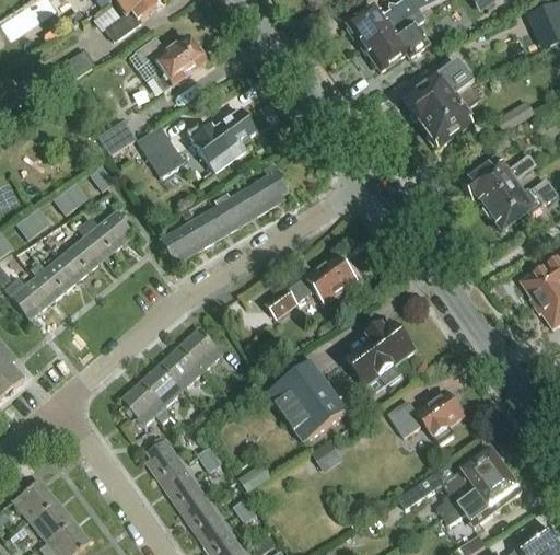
[(32,0),(24,6),(12,13),(21,26),(32,19),(33,20),(63,0),(32,0)]
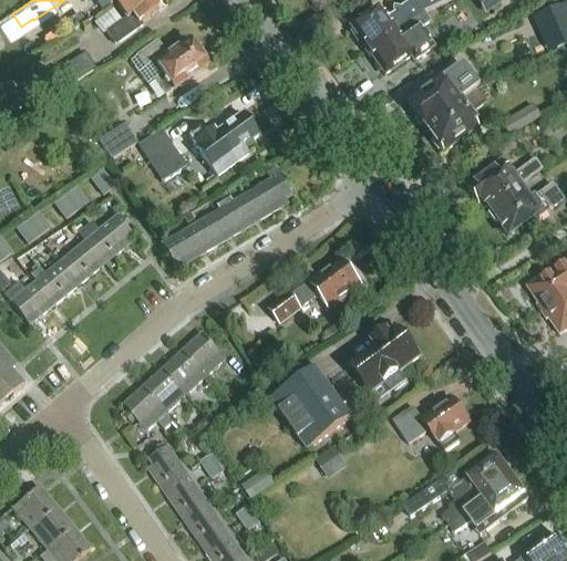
[(114,0),(124,13),(105,28),(114,40),(141,21),(137,18),(152,7),(146,0),(114,0)]
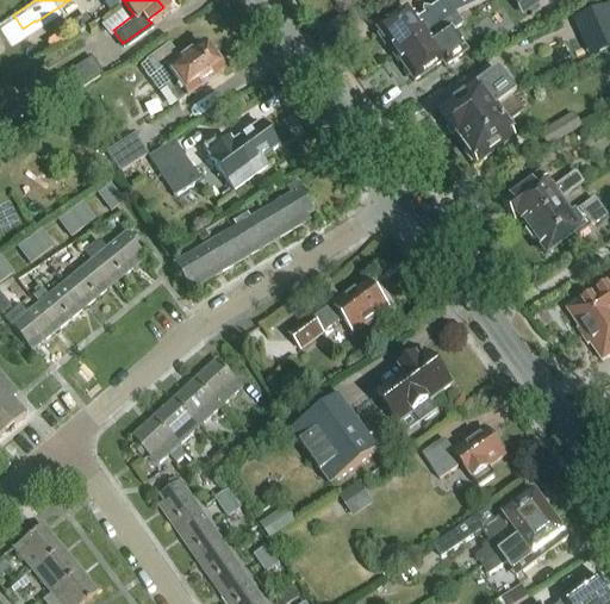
[(436,0),(430,4),(425,2),(424,7),(414,16),(404,4),(375,24),(394,50),(447,13),(458,8),(475,0),(436,0)]
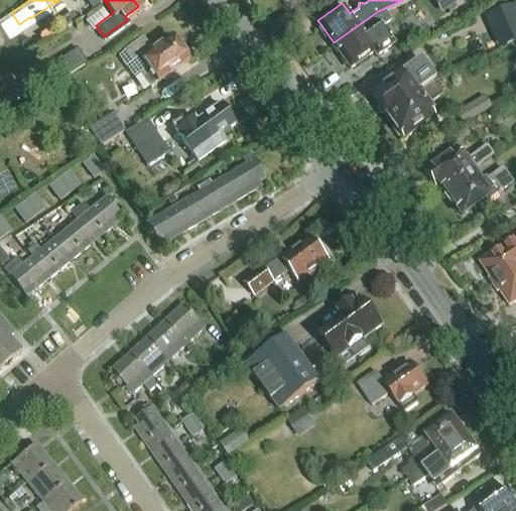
[(515,3),(485,18),(500,48),(515,39),(515,3)]
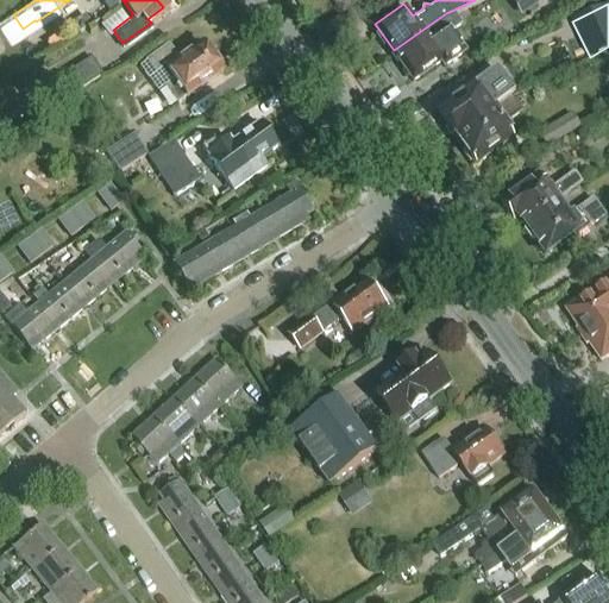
[(456,29),(466,22),(457,8),(446,13),(394,50),(412,76),(441,55),(447,64),(470,49),(456,29)]
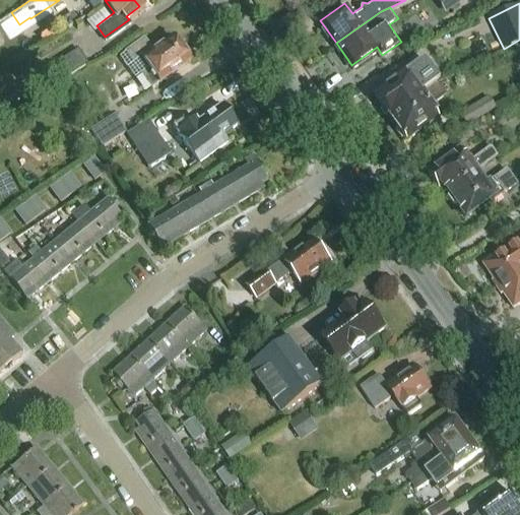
[(142,34),(118,52),(134,74),(140,70),(149,82),(156,77),(157,78),(163,75),(165,76),(169,73),(170,70),(189,57),(186,53),(187,50),(183,46),(180,45),(171,33),(151,47),(142,34)]
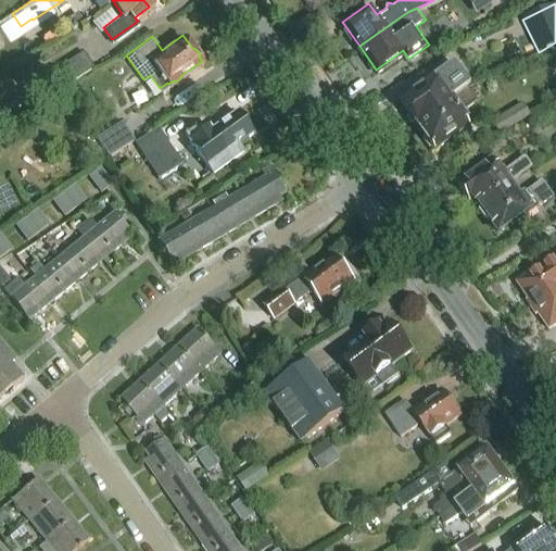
[(84,50),(33,82),(42,97),(95,63),(85,49),(84,50)]
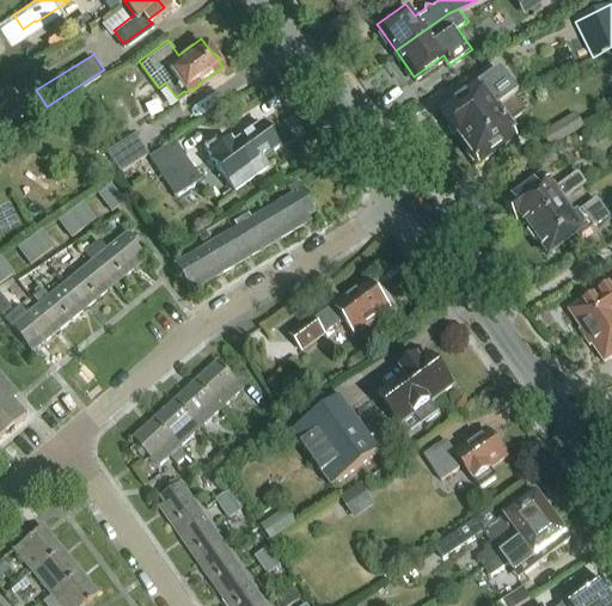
[(451,129),(456,129),(457,132),(495,105),(513,92),(516,90),(497,65),(476,80),(439,108),(447,118),(447,123),(451,129)]
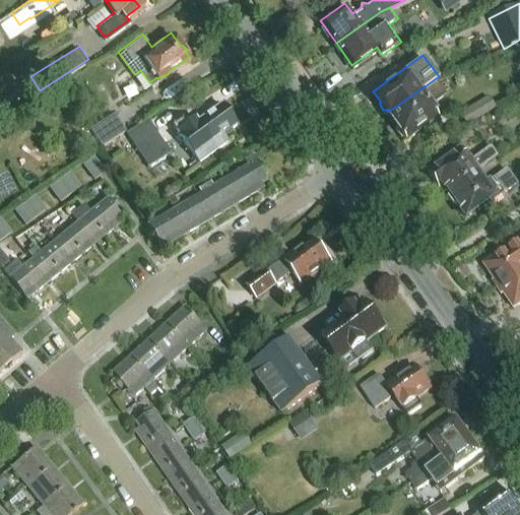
[(424,95),(429,91),(435,100),(445,91),(436,78),(420,89),(388,112),(405,135),(437,113),(424,95)]
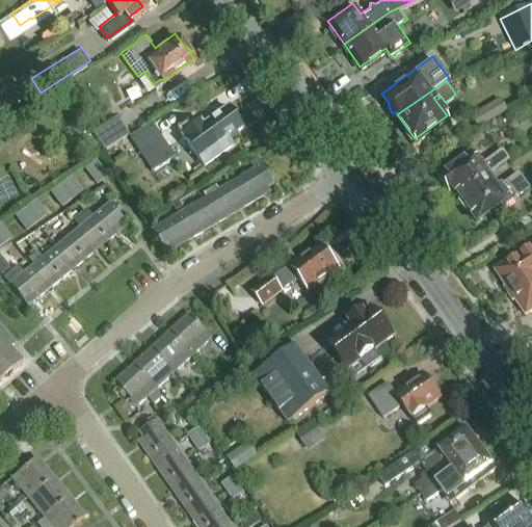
[(477,126),(509,107),(502,96),(471,115),(477,126)]
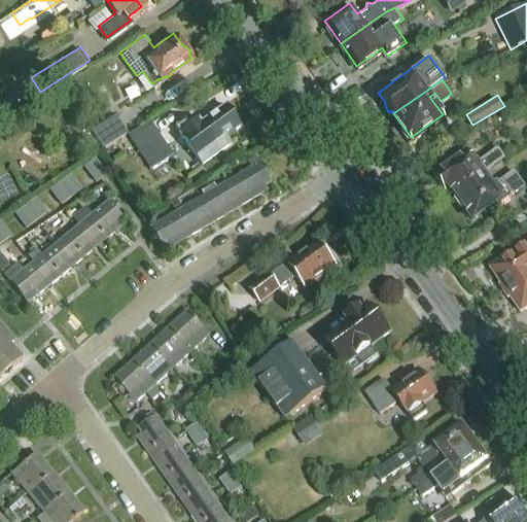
[(200,120),(198,116),(178,131),(201,162),(231,140),(225,134),(239,124),(224,103),(200,120)]
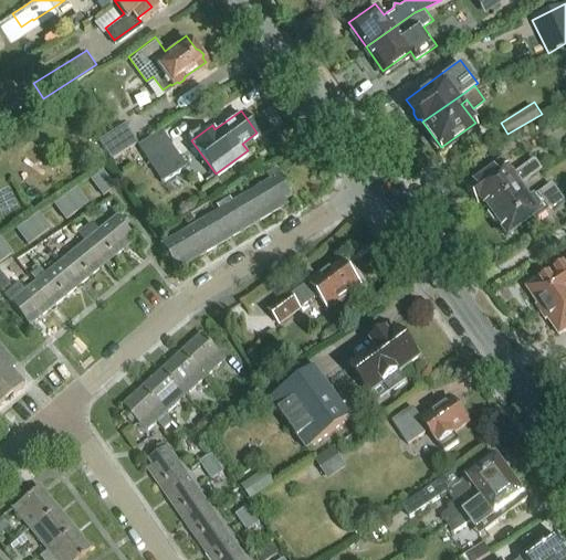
[(104,137),(101,139),(112,157),(113,158),(139,141),(127,123),(119,127),(116,124),(102,133),(104,137)]
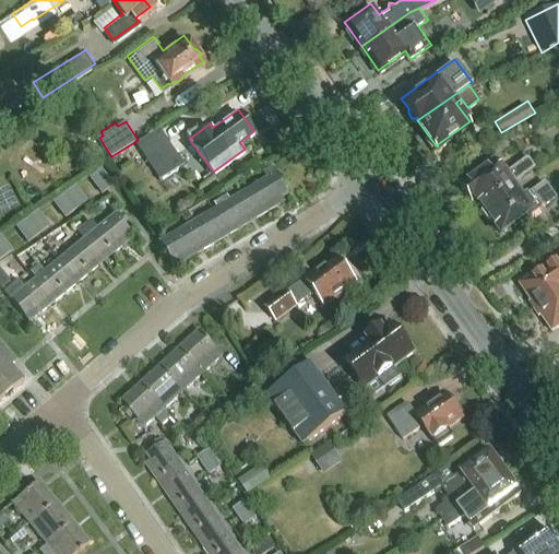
[(186,164),(162,127),(139,142),(162,178),(186,164)]
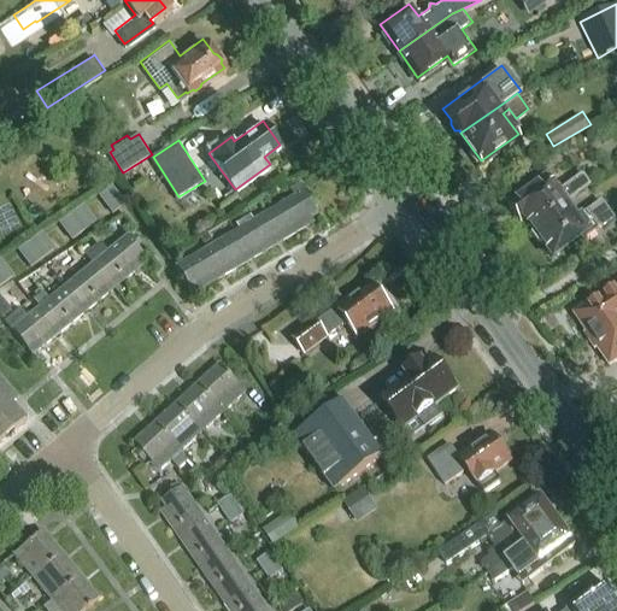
[(588,180),(581,169),(565,181),(570,186),(564,191),(559,183),(556,186),(545,172),(506,200),(519,217),(522,215),(529,224),(564,199),(564,198),(588,180)]
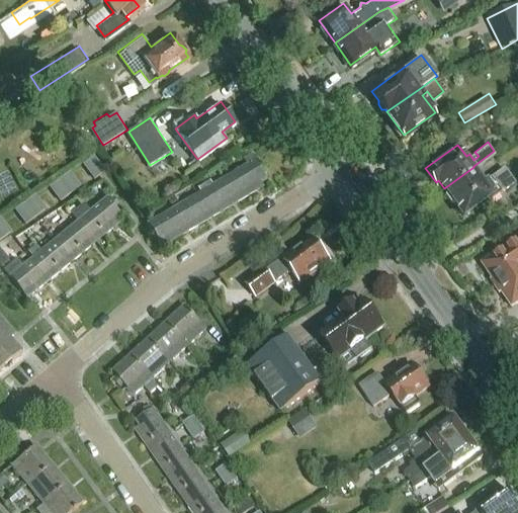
[(247,162),(148,221),(162,244),(263,183),(260,178),(266,175),(252,153),(244,158),(247,162)]
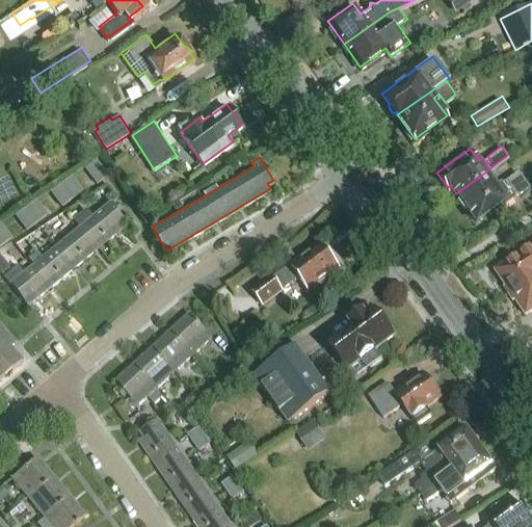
[(107,174),(97,159),(87,166),(97,181),(107,174)]
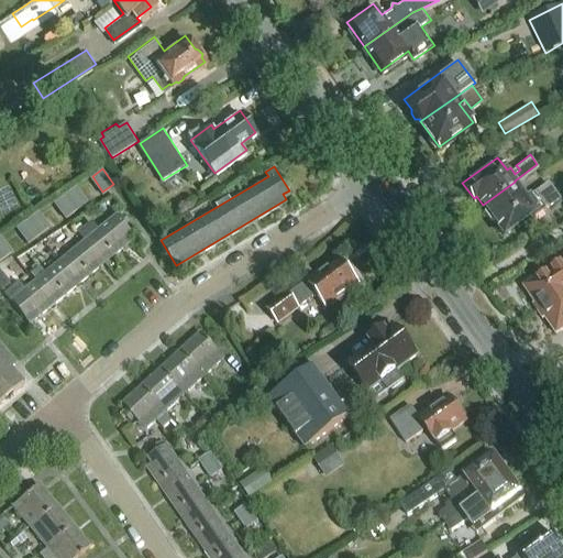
[(560,195),(556,190),(548,178),(525,195),(515,182),(483,205),(484,206),(483,210),(488,217),(492,217),(503,231),(527,214),(530,217),(560,195)]
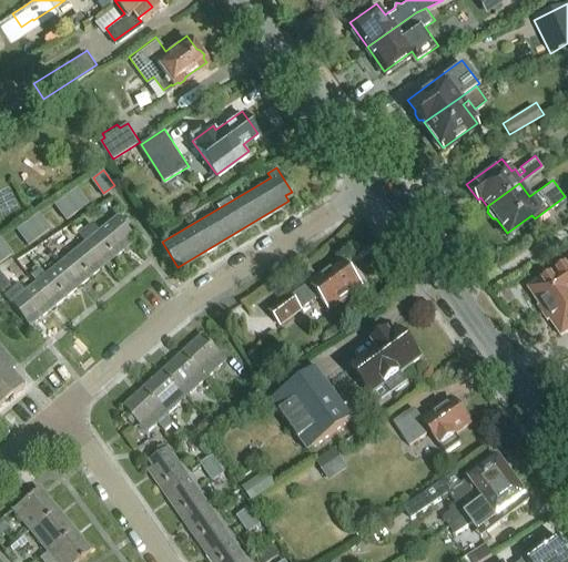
[(78,186),(56,202),(67,216),(88,201),(78,186)]
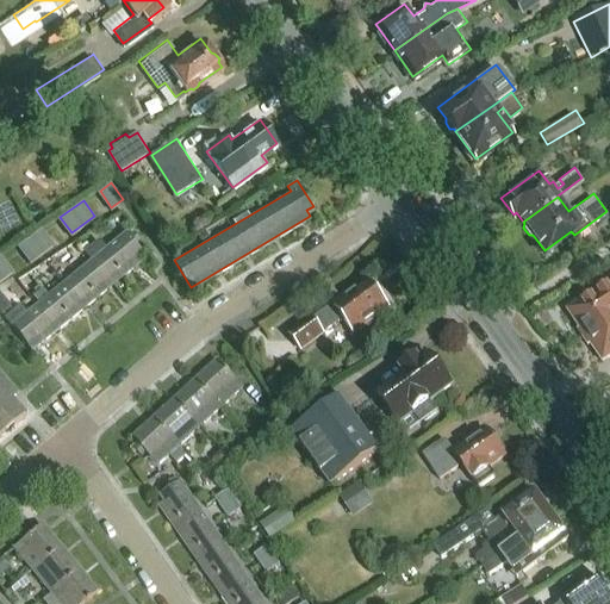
[(129,218),(122,224),(128,230),(135,224),(129,218)]
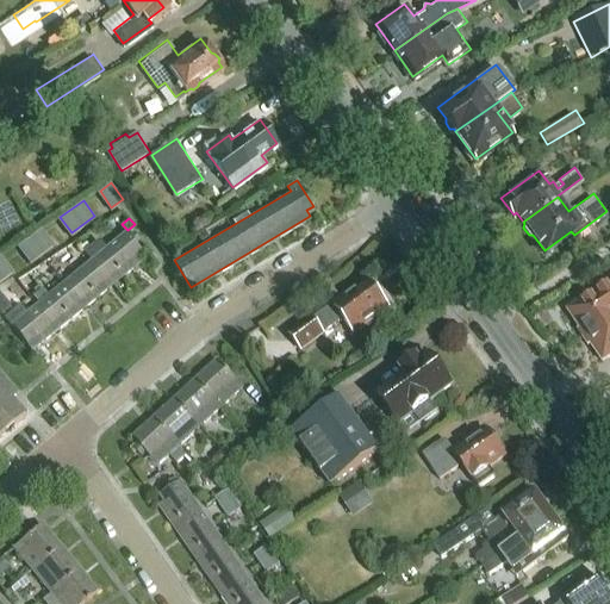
[(42,228),(19,244),(30,259),(53,243),(42,228)]
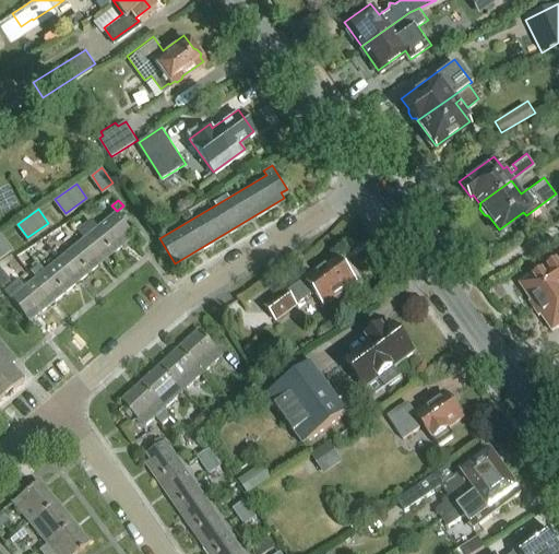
[(190,210),(182,214),(186,220),(193,215),(190,210)]
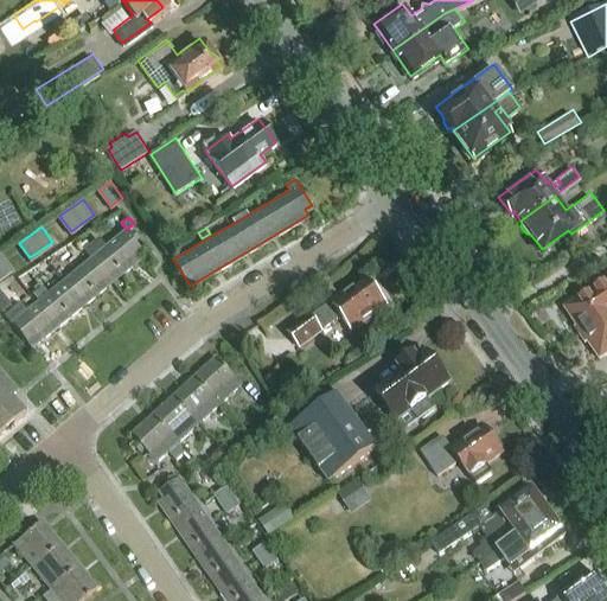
[(107,245),(98,235),(84,248),(91,257),(112,281),(139,259),(134,253),(140,248),(133,240),(138,236),(132,229),(127,232),(125,230),(107,245)]
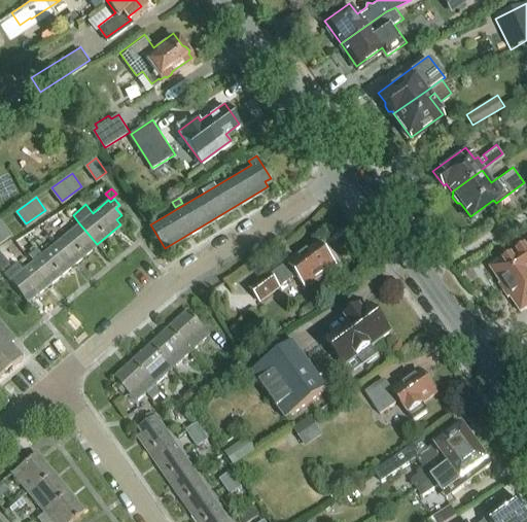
[(1,219),(0,219),(0,240),(11,233),(1,219)]
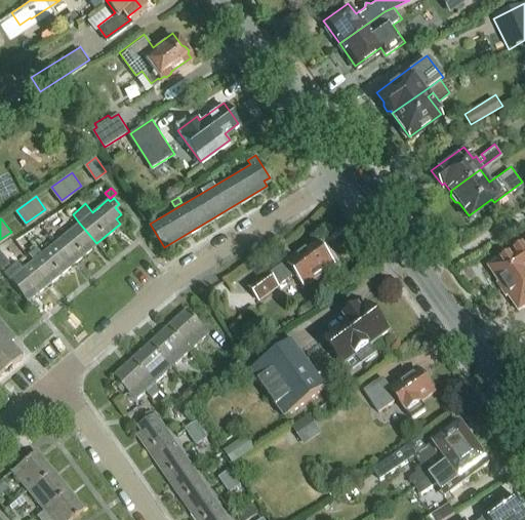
[(73,262),(96,243),(79,223),(56,242),(73,262)]
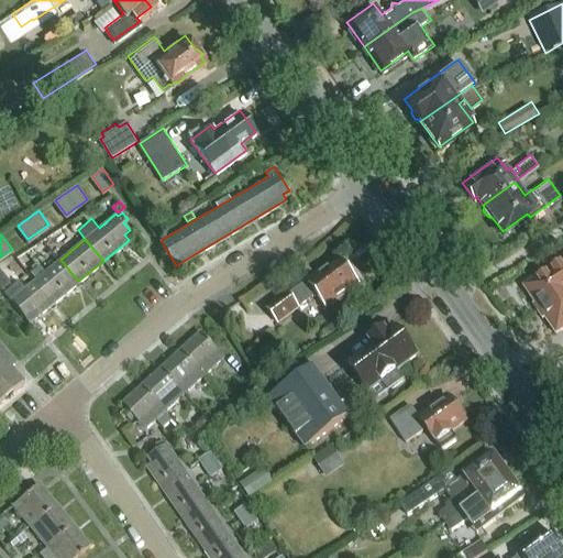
[(562,254),(554,261),(522,282),(539,306),(562,288),(562,254)]
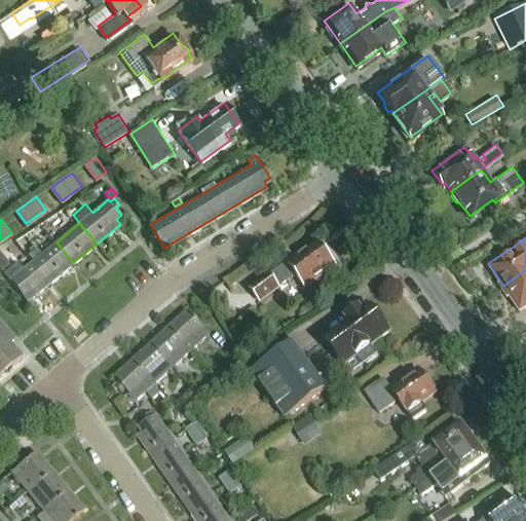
[(269,271),(251,286),(260,298),(279,284),(278,283),(295,270),(305,284),(334,263),(333,261),(333,256),(329,251),(326,251),(316,239),(297,254),(295,251),(285,258),(287,261),(270,273),(269,271)]
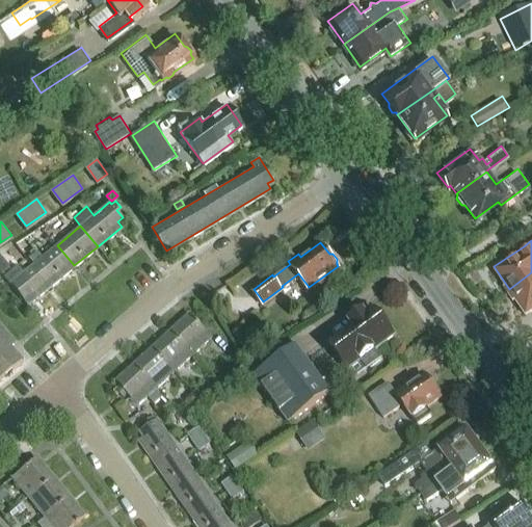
[(51,284),(74,265),(57,245),(44,256),(37,249),(29,257),(34,263),(51,284)]
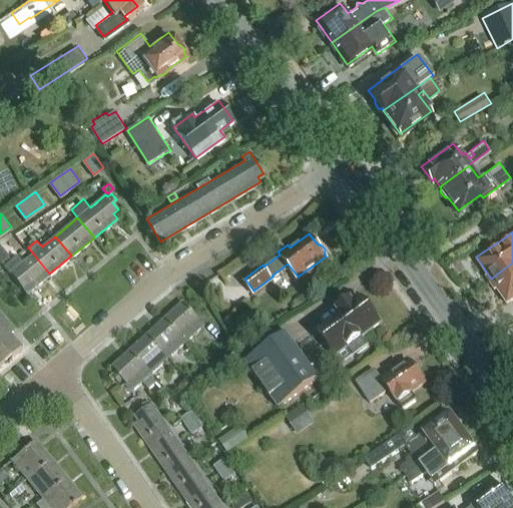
[(10,257),(0,244),(0,243),(0,260),(2,263),(10,257)]
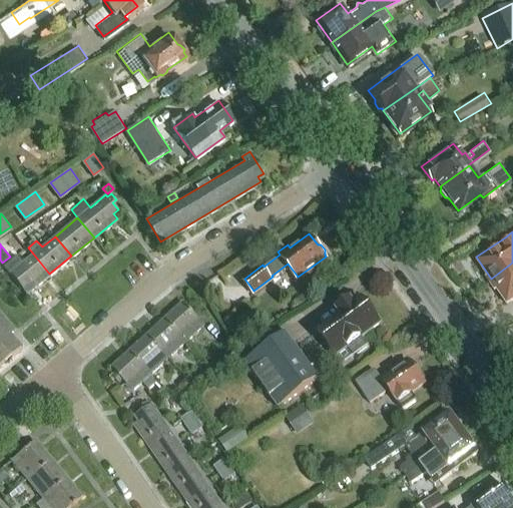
[(49,274),(33,254),(24,262),(19,257),(6,268),(26,293),(49,274)]
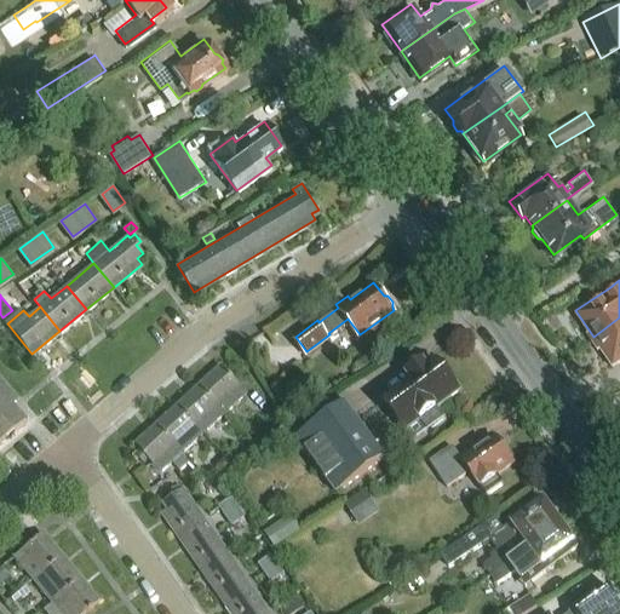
[(619,317),(593,337),(612,363),(619,356),(619,317)]
